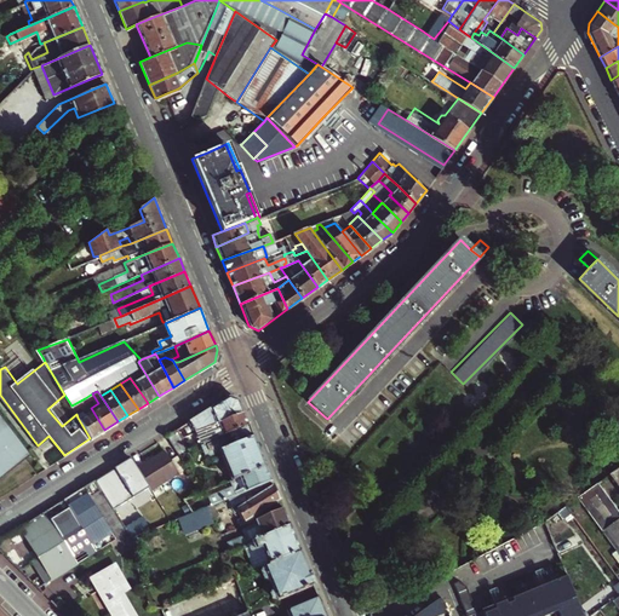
[(196,430),(244,410),(238,397),(228,395),(177,426),(183,436),(196,430)]
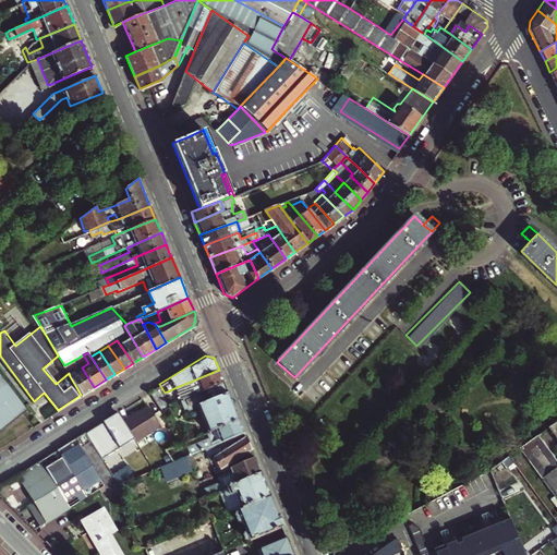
[(94,387),(82,368),(76,359),(64,365),(65,369),(70,366),(74,373),(70,376),(81,395),(94,387)]
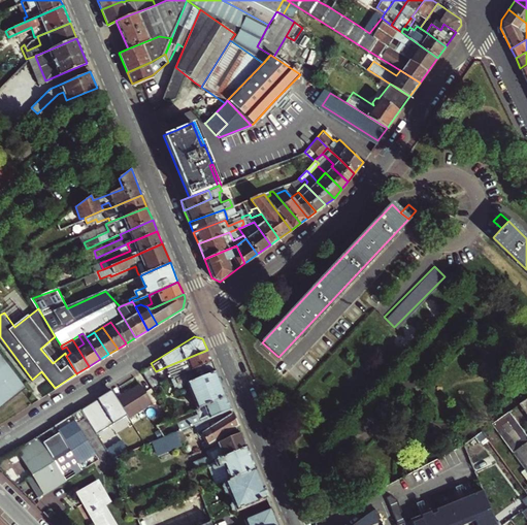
[(175,374),(211,360),(207,350),(167,366),(171,376),(175,374)]
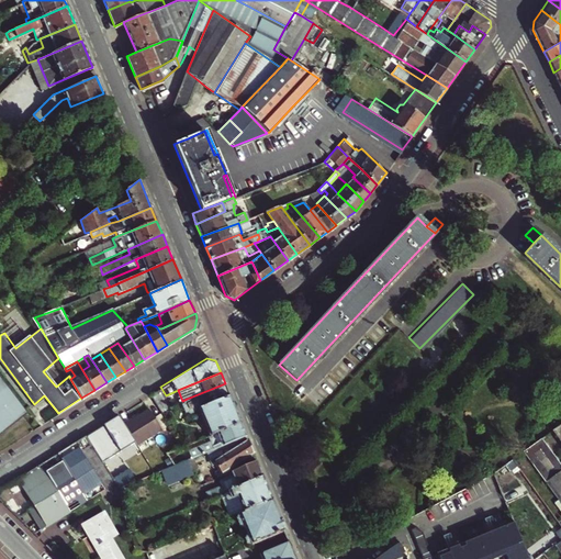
[(0,428),(24,411),(0,378),(0,428)]
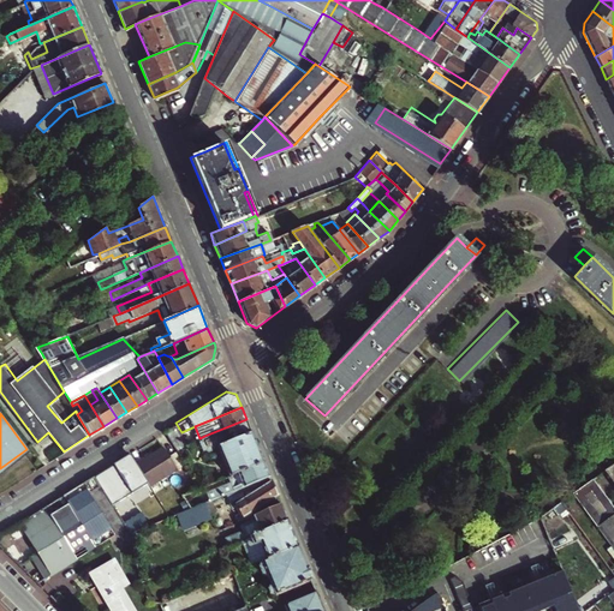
[(263,460),(246,419),(204,436),(203,439),(202,441),(204,447),(207,445),(212,447),(214,451),(220,449),(230,473),(263,460)]
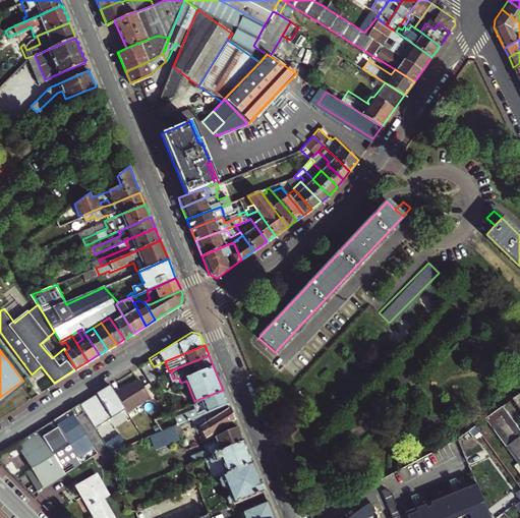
[(149,358),(139,364),(149,380),(159,376),(154,366),(149,358)]
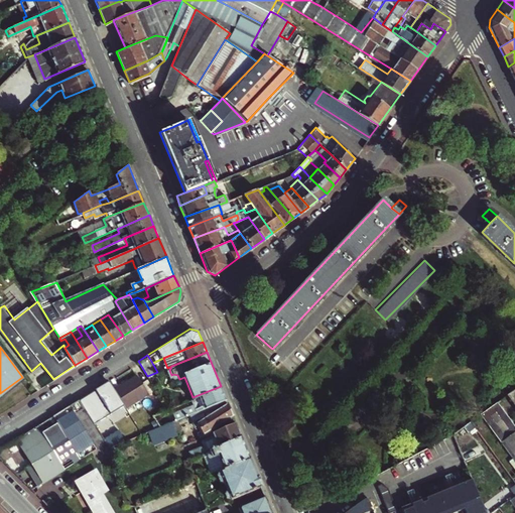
[(123,403),(125,407),(148,392),(141,380),(136,373),(120,383),(118,382),(112,386),(123,403)]
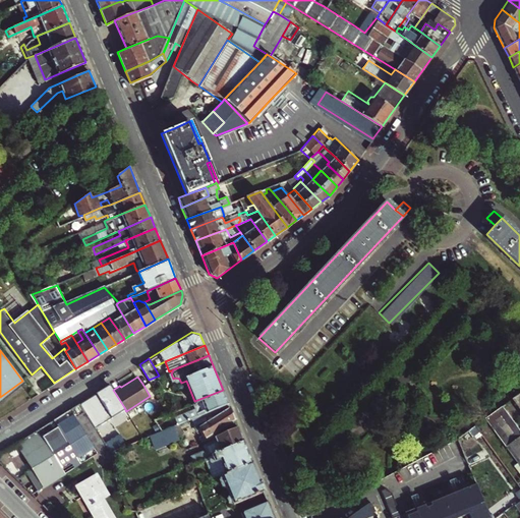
[(156,392),(149,380),(142,384),(150,396),(156,392)]
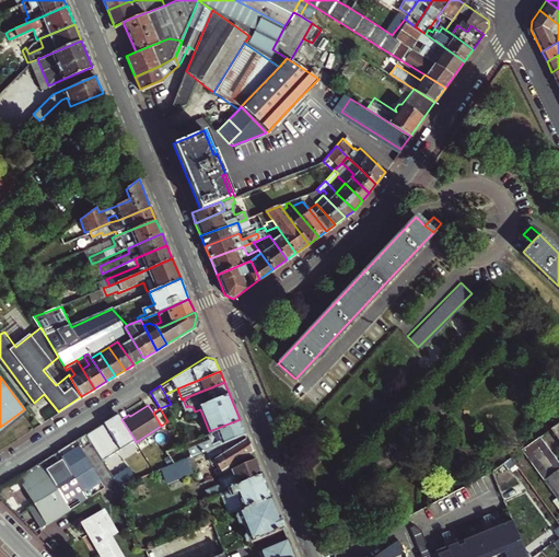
[(84,432),(91,441),(102,457),(134,438),(121,419),(117,413),(84,432)]
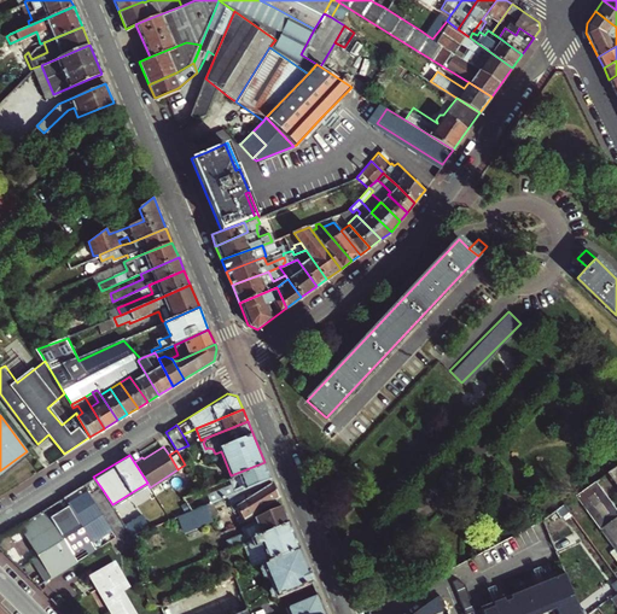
[(271,477),(265,462),(231,475),(230,477),(231,483),(201,495),(204,504),(208,503),(227,495),(271,477)]
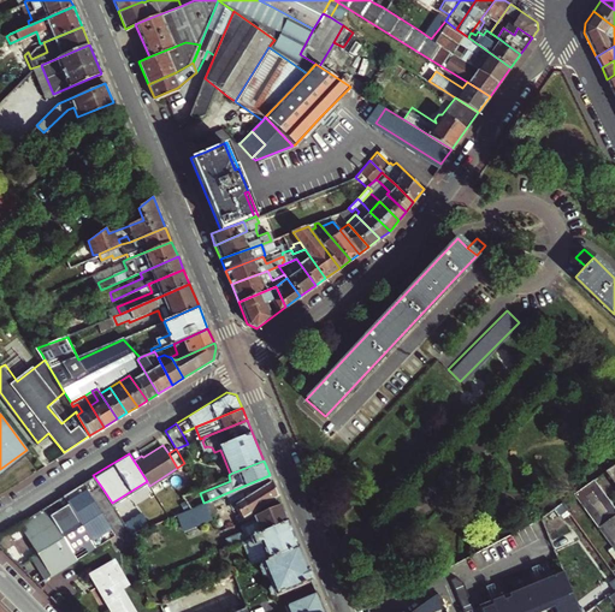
[(614,461),(604,468),(614,482),(614,461)]
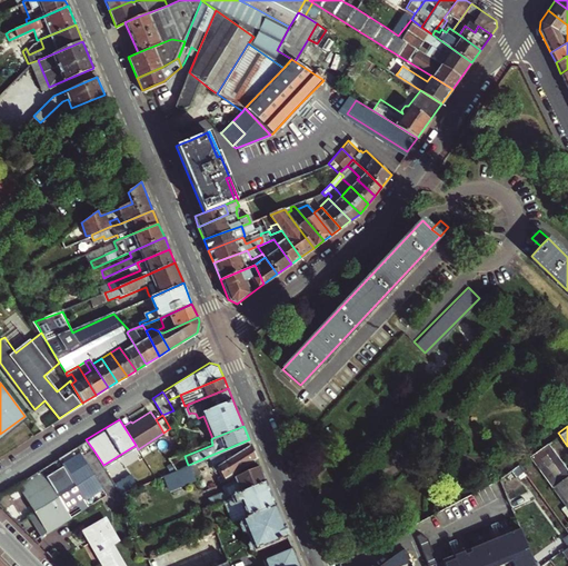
[(82,454),(92,448),(86,439),(77,445),(82,453),(82,454)]
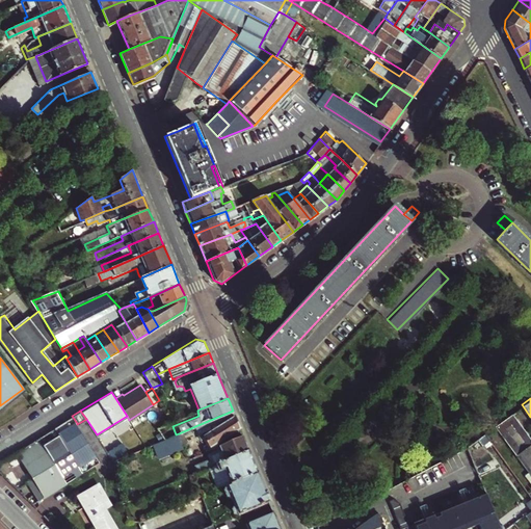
[(233,411),(195,426),(200,437),(197,438),(198,441),(204,439),(208,445),(206,447),(207,450),(211,449),(210,447),(218,441),(240,427),(233,411)]
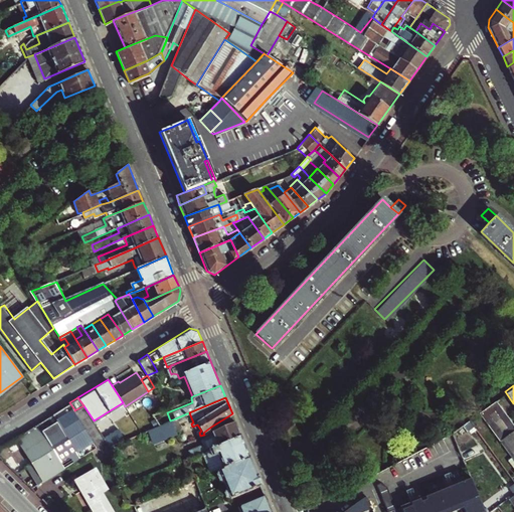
[(513,423),(495,399),(480,410),(513,458),(513,423)]
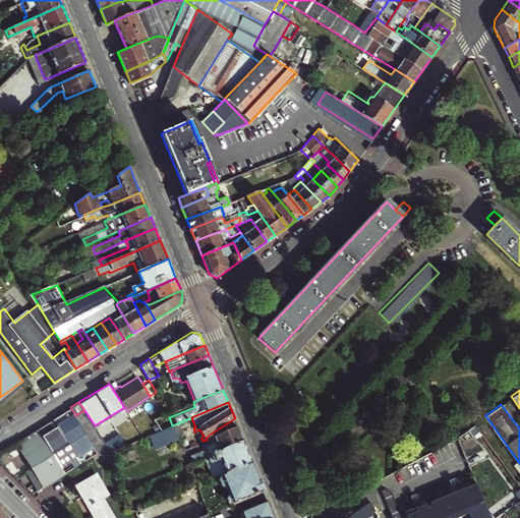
[(40,481),(108,446),(95,425),(84,410),(75,415),(75,414),(11,450),(24,473),(34,469),(40,481)]
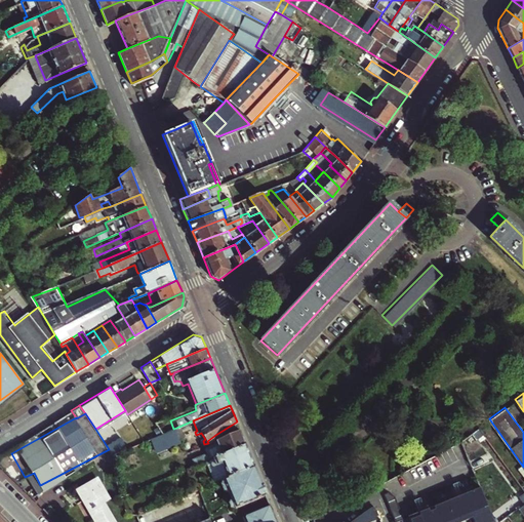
[(245,443),(237,422),(215,435),(207,441),(208,443),(209,444),(205,446),(207,450),(192,457),(194,464),(207,458),(209,457),(245,443)]
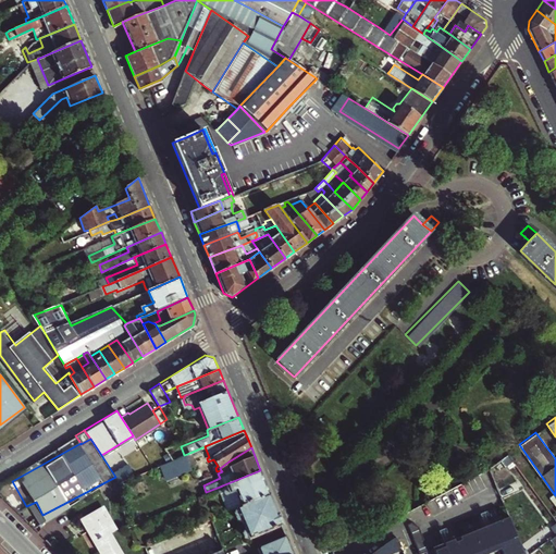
[(158,478),(189,465),(189,463),(187,454),(184,455),(172,459),(155,467),(158,478)]
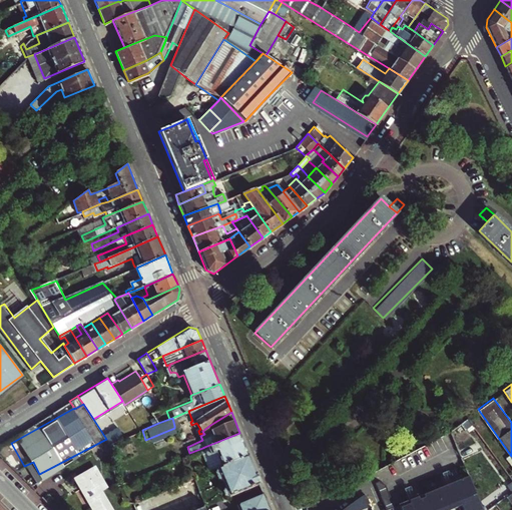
[(239,433),(204,447),(202,448),(210,468),(216,466),(221,463),(248,453),(239,433)]
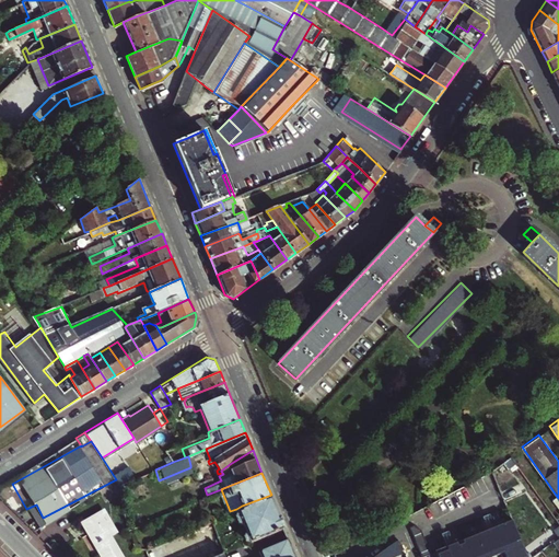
[(246,542),(284,525),(271,495),(242,506),(236,509),(234,514),(246,542)]
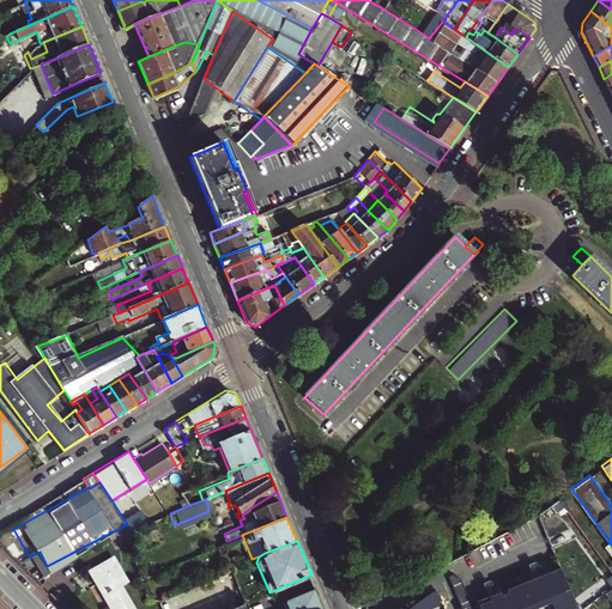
[(110,555),(88,568),(111,608),(137,608),(122,583),(126,580),(110,555)]
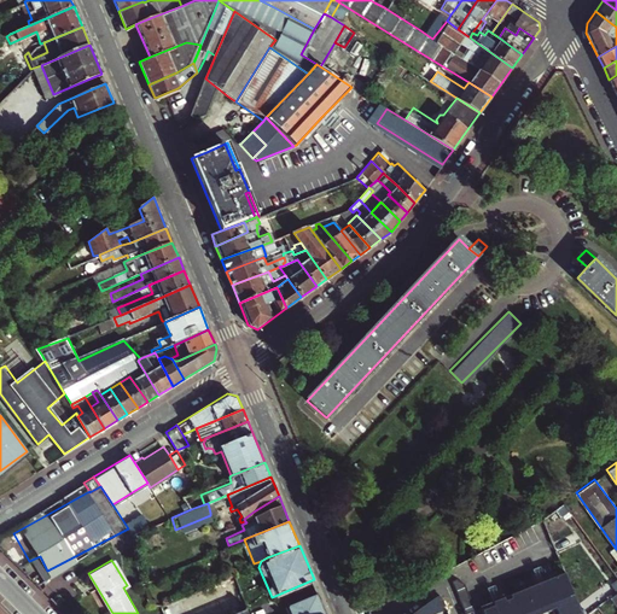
[(580,613),(582,613),(564,573),(478,608),(478,607),(473,609),(470,610),(471,613),(580,613)]
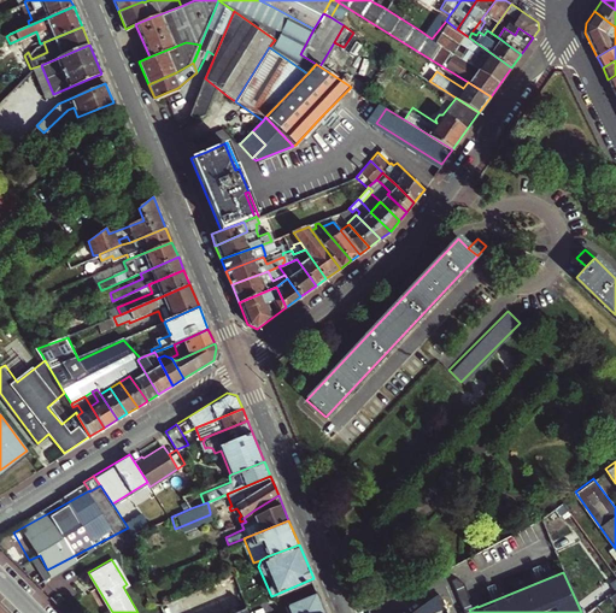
[(463,612),(469,609),(473,608),(461,581),(453,577),(450,579),(463,612)]
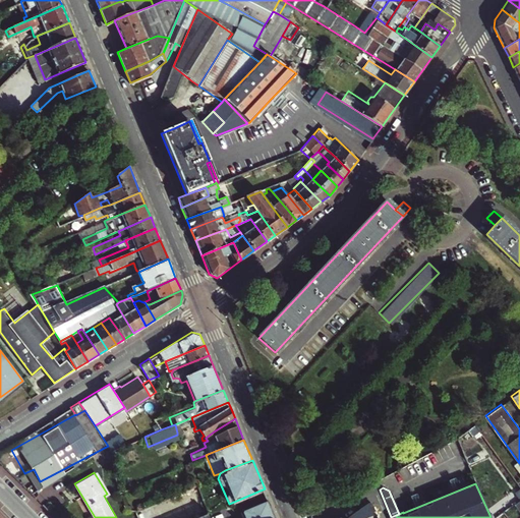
[(334,502),(330,491),(321,495),(325,506),(334,502)]
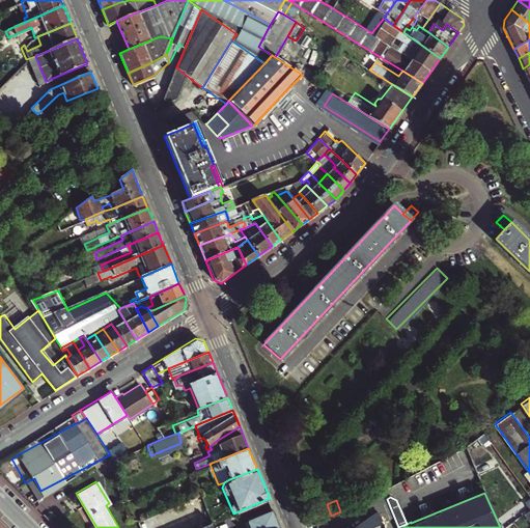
[(281,527),(273,506),(247,518),(246,522),(248,527),(281,527)]
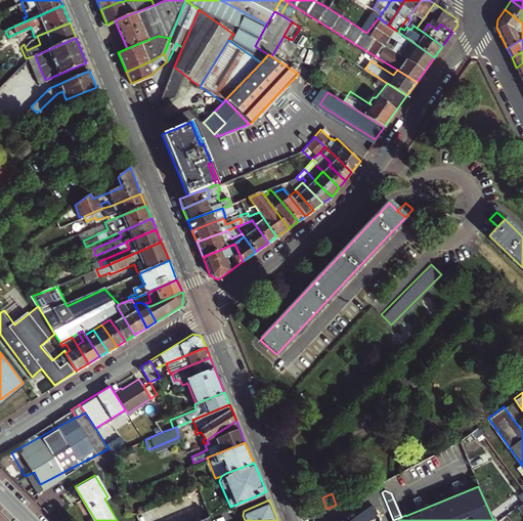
[(363,520),(374,517),(373,514),(376,513),(372,504),(347,520),(363,520)]
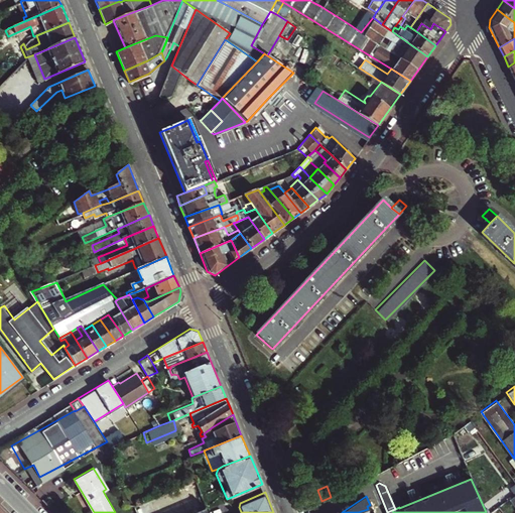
[(332,498),(312,506),(314,512),(332,512),(337,511),(332,498)]
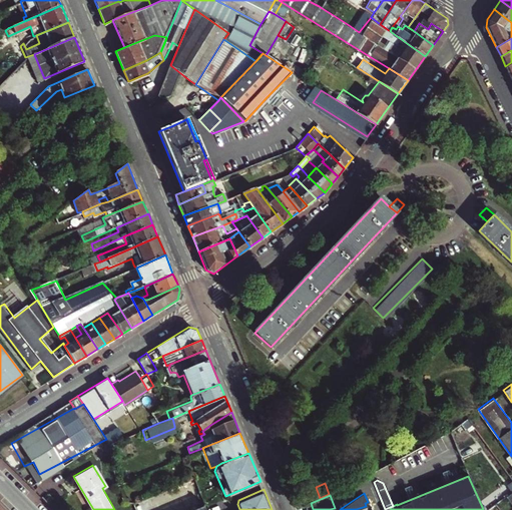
[(189,509),(184,497),(153,509),(189,509)]
